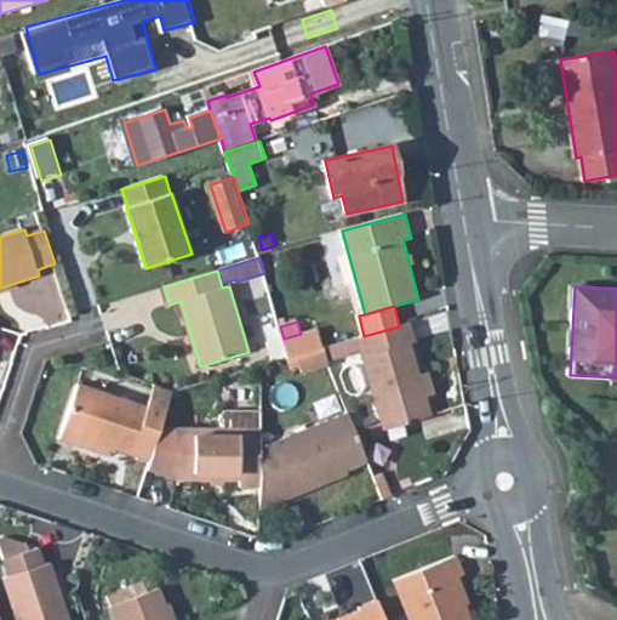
[(386,430),(432,416),(426,396),(421,380),(411,343),(416,342),(411,323),(399,326),(364,336),(346,342),(350,354),(361,351),(386,430)]
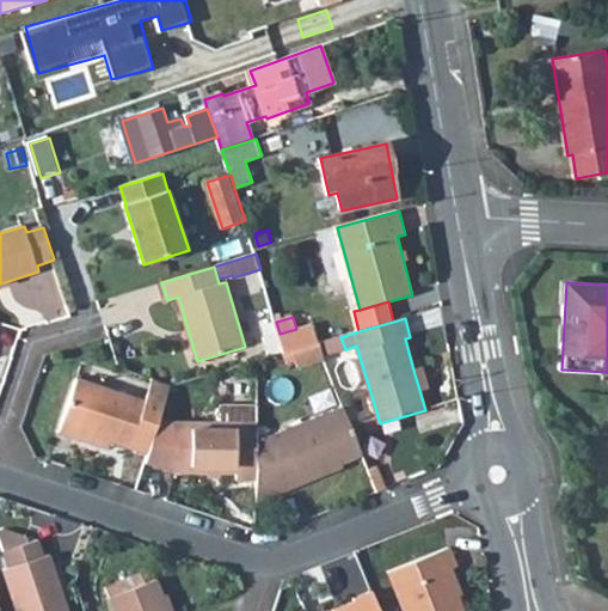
[(295,349),(319,343),(313,324),(296,329),(280,334),(284,353),(295,349)]
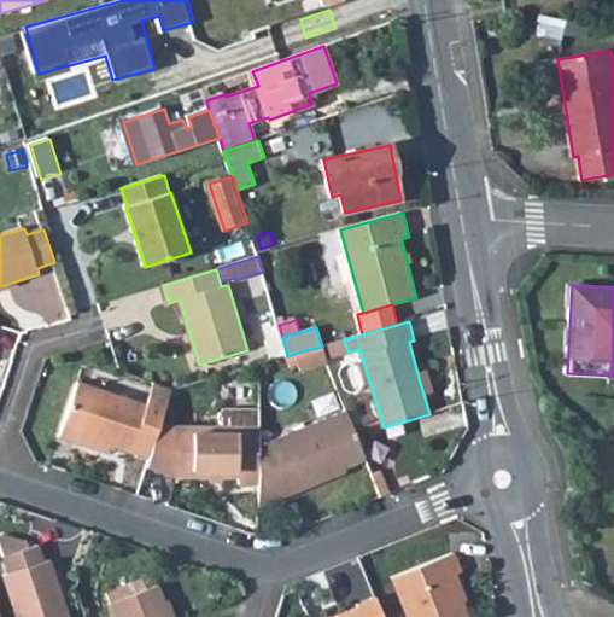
[(325,345),(328,358),(349,353),(344,341),(325,345)]
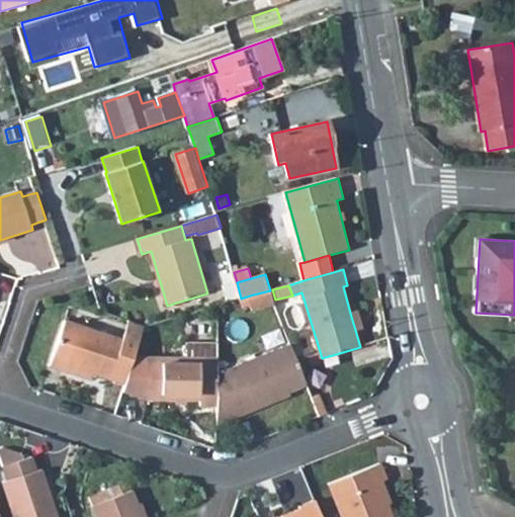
[(230,300),(240,297),(238,287),(228,290),(230,300)]
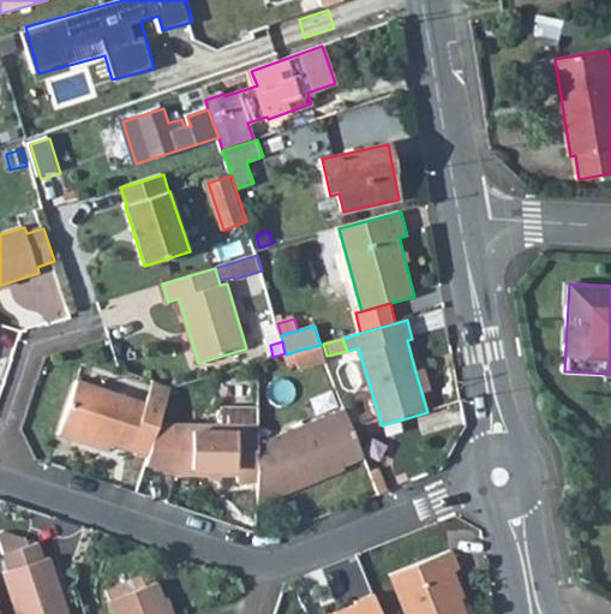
[(321,345),(297,351),(300,368),(327,361),(321,345)]
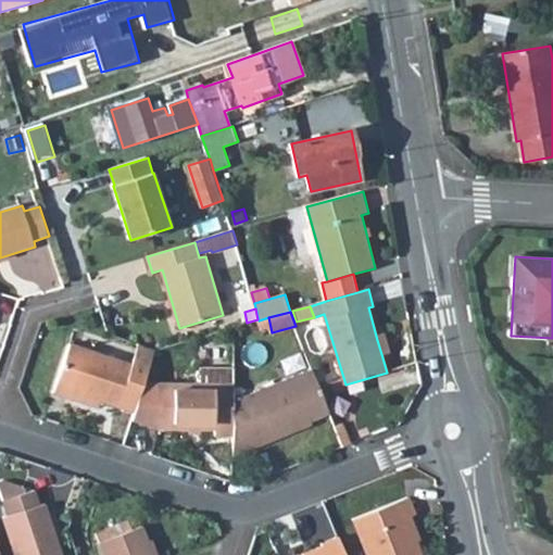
[(222,345),(235,343),(233,331),(220,333),(222,345)]
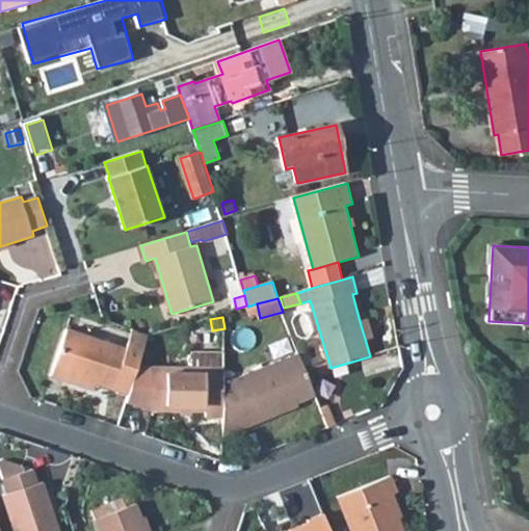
[(361,325),(365,339),(375,336),(371,322),(361,325)]
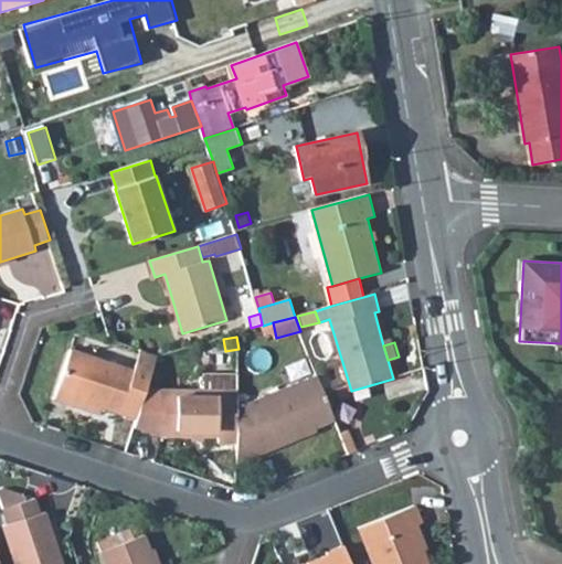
[(137,371),(73,349),(55,400),(73,405),(75,398),(93,404),(95,400),(104,402),(102,407),(104,408),(138,419),(148,390),(159,357),(159,354),(144,350),(137,371)]
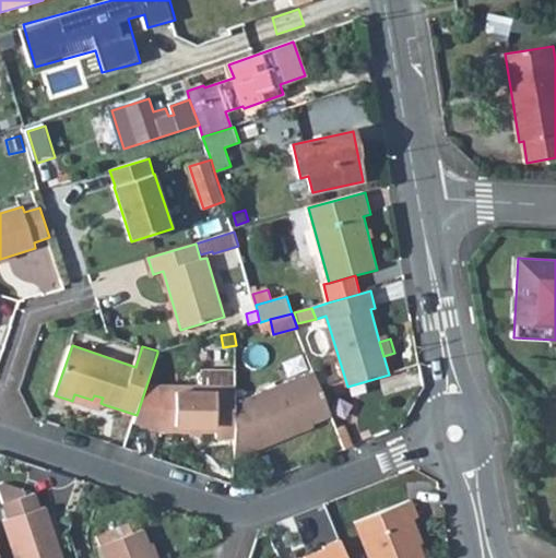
[(146,386),(137,415),(134,422),(163,431),(192,431),(192,426),(201,427),(201,431),(217,432),(217,439),(235,439),(236,402),(236,371),(206,371),(202,376),(202,387),(146,386)]
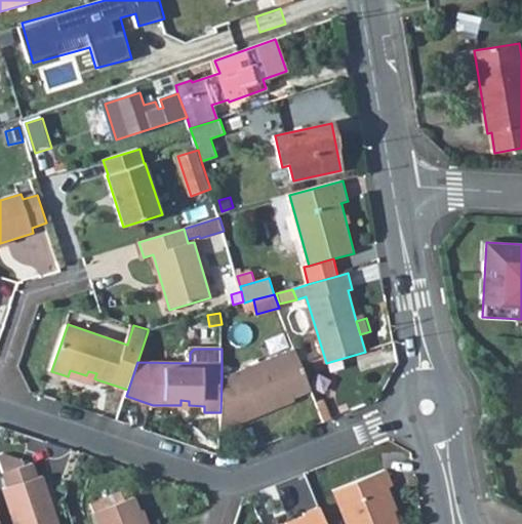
[(222,377),(221,412),(221,431),(276,409),(275,406),(312,391),(295,349),(222,377)]
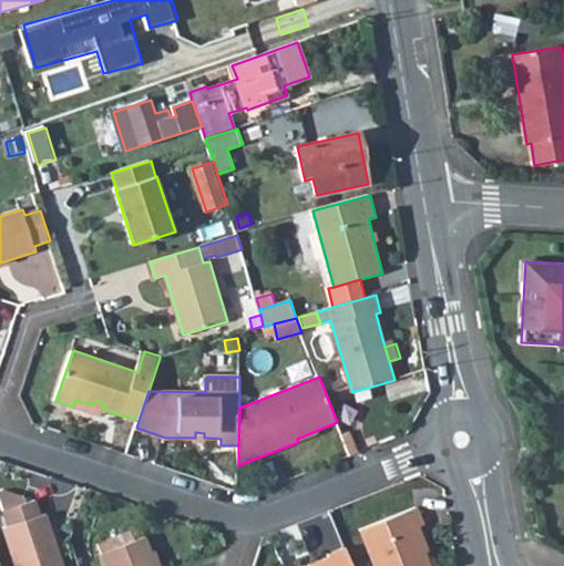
[(419,401),(407,395),(401,407),(414,412),(419,401)]
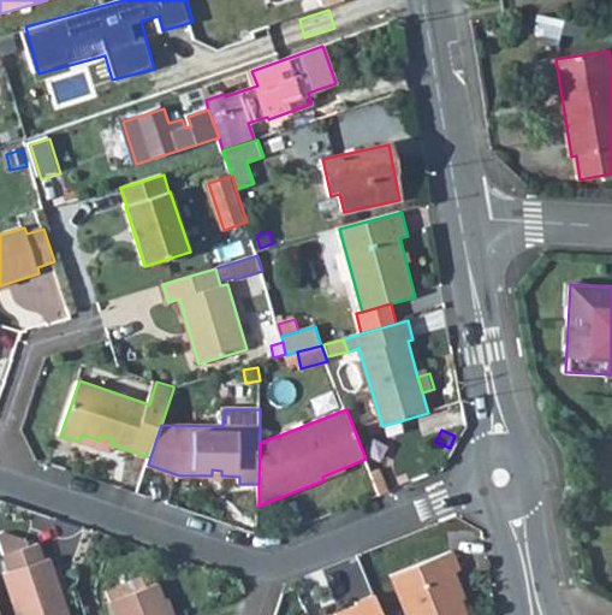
[(101,441),(82,435),(79,442),(111,453),(113,445),(111,444),(113,438),(104,436),(101,441)]
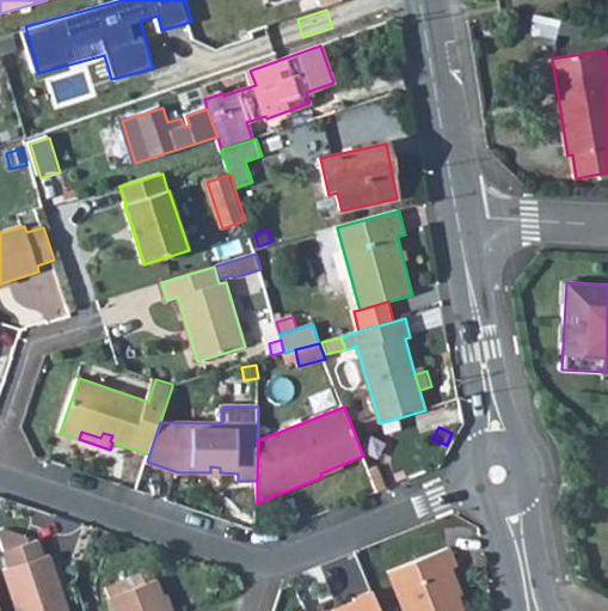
[(210,466),(210,472),(210,477),(220,477),(220,472),(220,468),(210,466)]
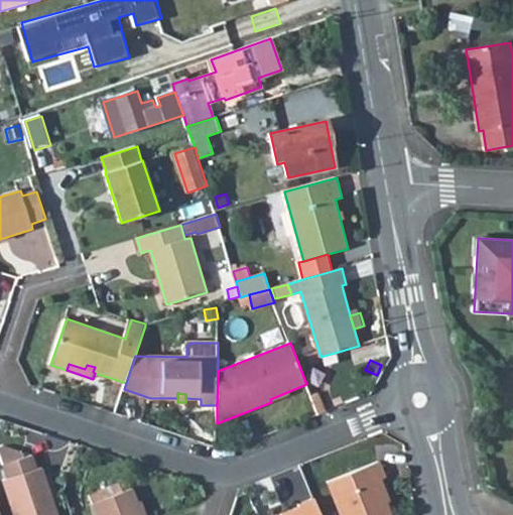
[(58,514),(42,468),(38,470),(33,455),(24,458),(23,453),(5,445),(0,446),(0,452),(9,479),(4,480),(15,514),(58,514)]
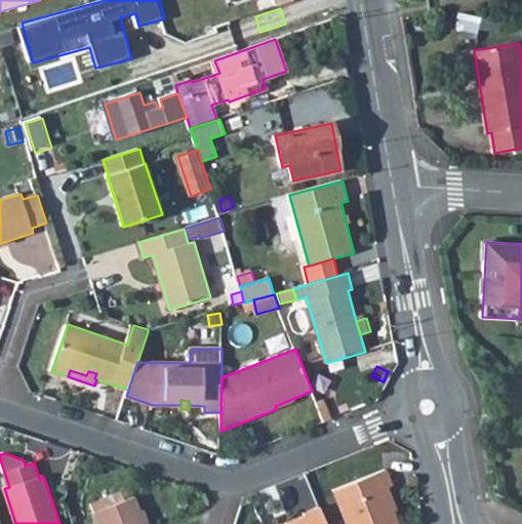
[(387,470),(334,490),(348,523),(399,523),(394,512),(385,489),(391,487),(393,486),(387,470)]
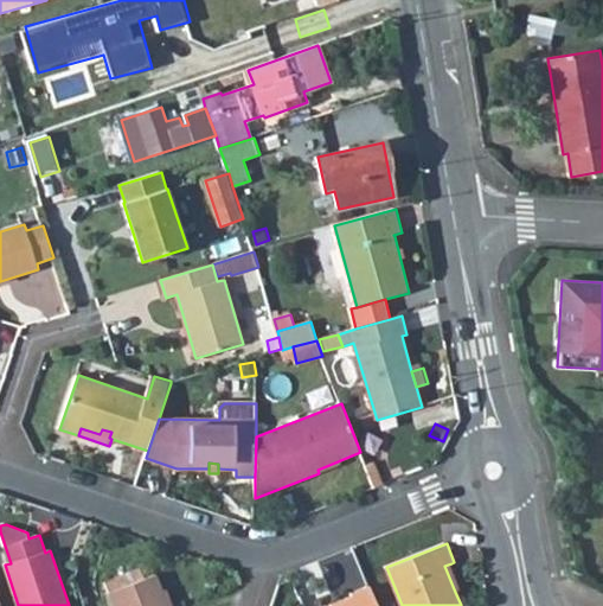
[(573,550),(557,553),(559,563),(576,561),(573,550)]
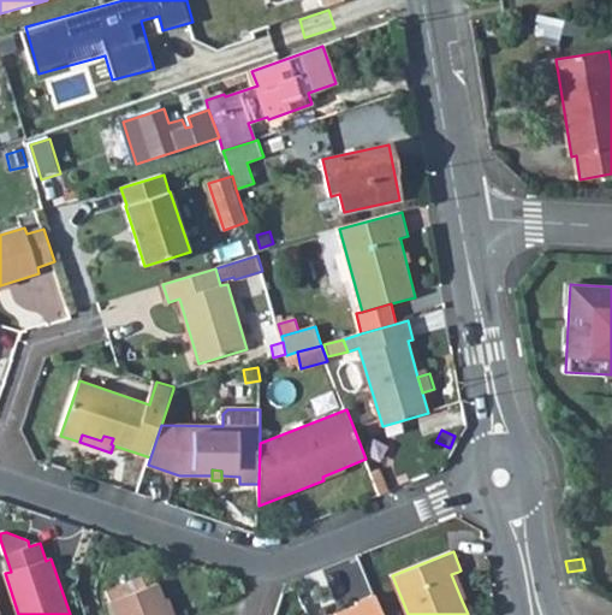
[(458,572),(451,574),(462,601),(468,597),(458,572)]
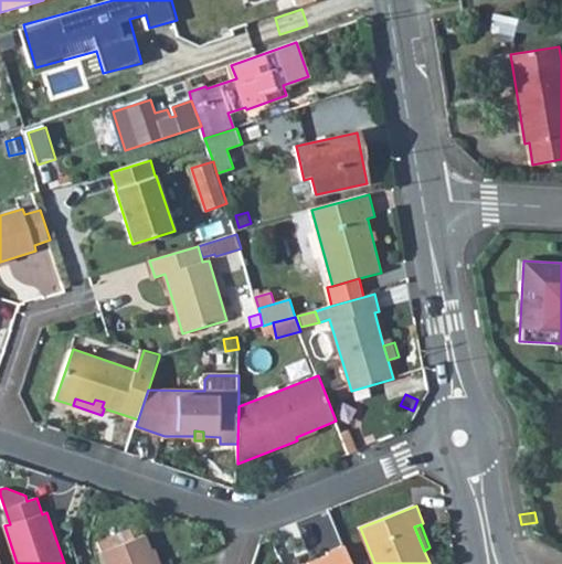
[(128,530),(98,541),(103,552),(131,540),(128,530)]
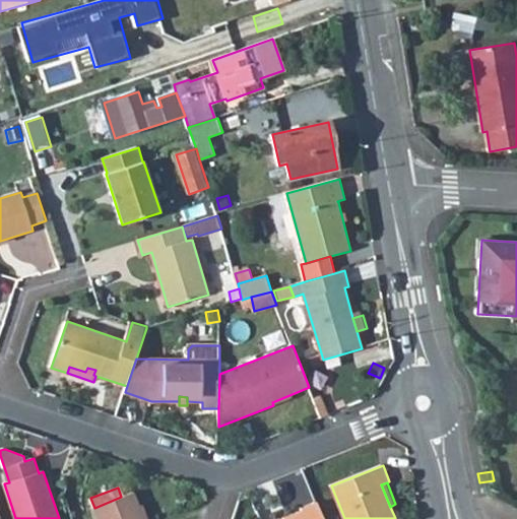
[(94,508),(99,518),(144,518),(134,492),(121,497),(94,508)]
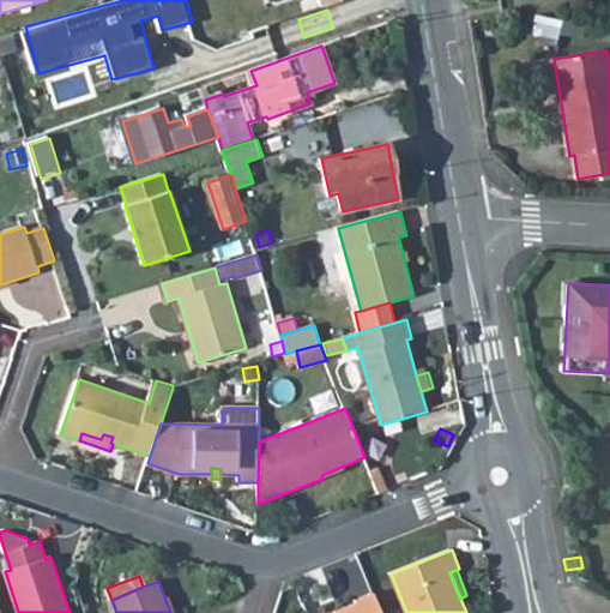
[(384,612),(375,593),(358,600),(360,604),(334,612),(384,612)]
